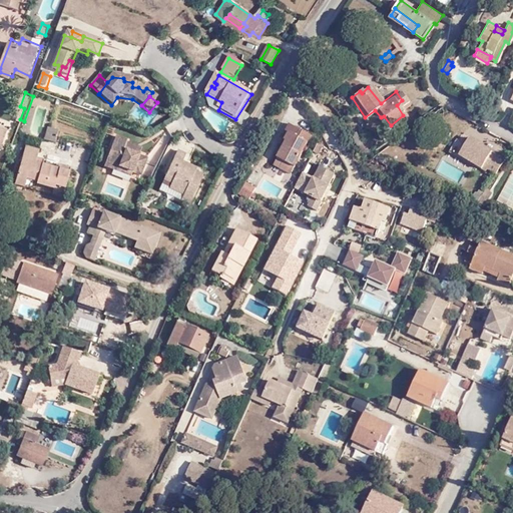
[(60,119),(70,117),(68,106),(54,109),(56,124),(61,124),(60,119)]
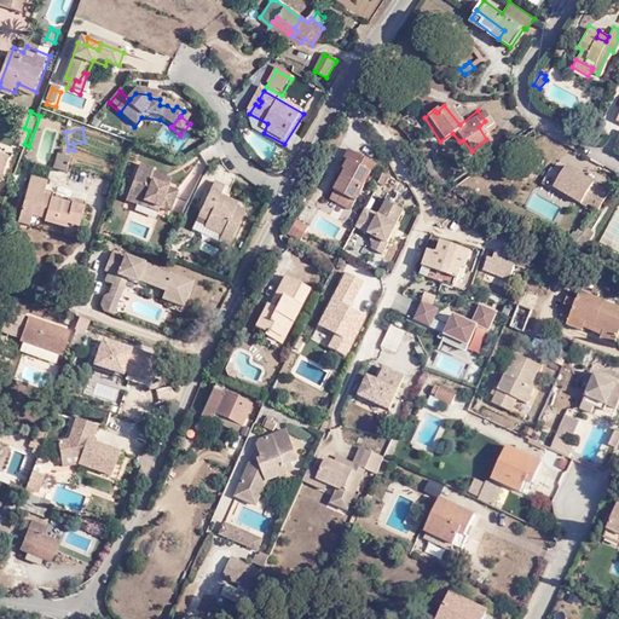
[(336,192),(357,202),(375,165),(347,150),(343,160),(347,162),(343,171),(346,172),(336,192)]
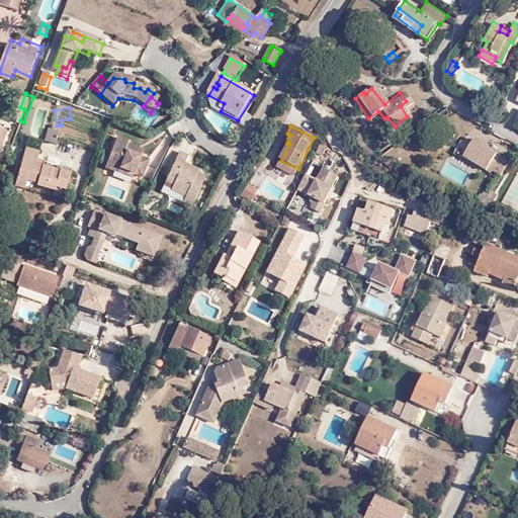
[(55,147),(59,135),(48,132),(45,144),(55,147)]
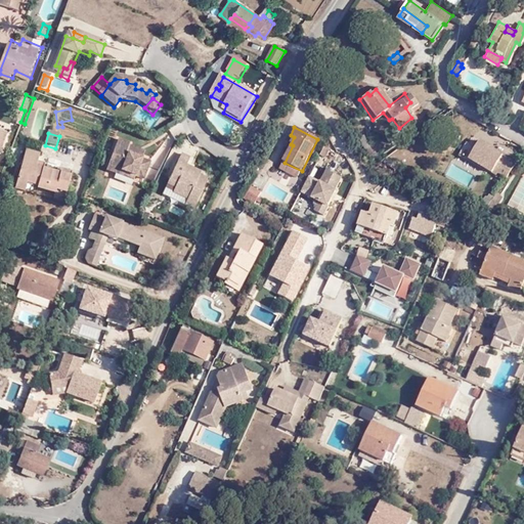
[(372,161),(378,157),(376,151),(374,153),(363,135),(358,138),(372,161)]
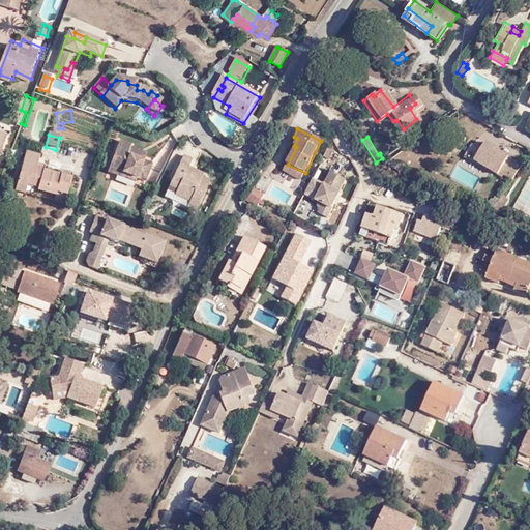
[(498,172),(508,178),(519,160),(481,140),(476,148),(468,162),(483,171),(486,168),(497,174),(498,172)]
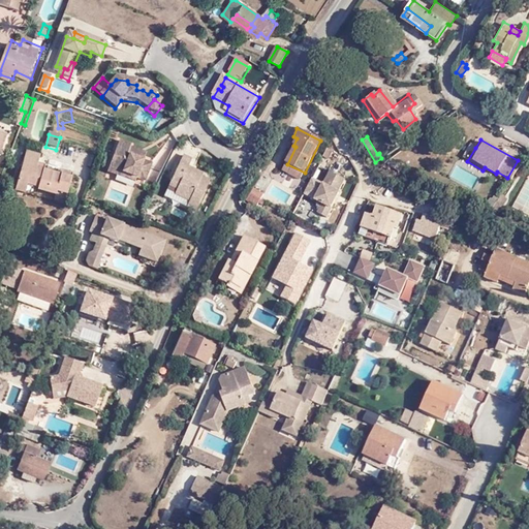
[(459,156),(467,161),(475,148),(466,143),(459,156)]
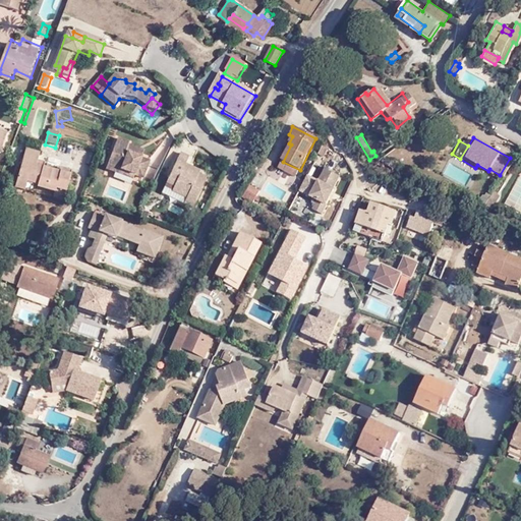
[(126,155),(128,151),(129,148),(117,145),(107,170),(133,180),(141,184),(149,168),(140,165),(141,160),(126,155)]
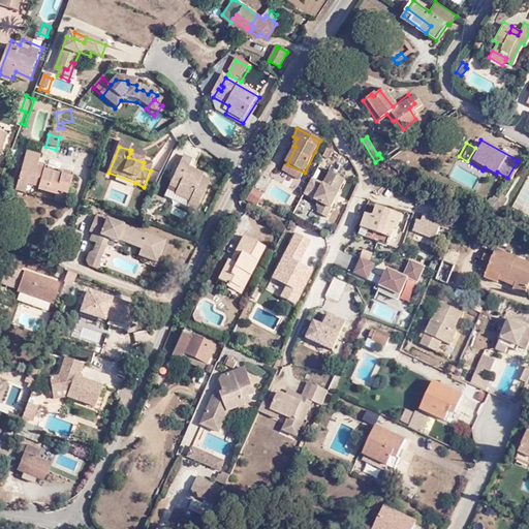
[(334,152),(329,149),(324,157),(329,160),(334,152)]
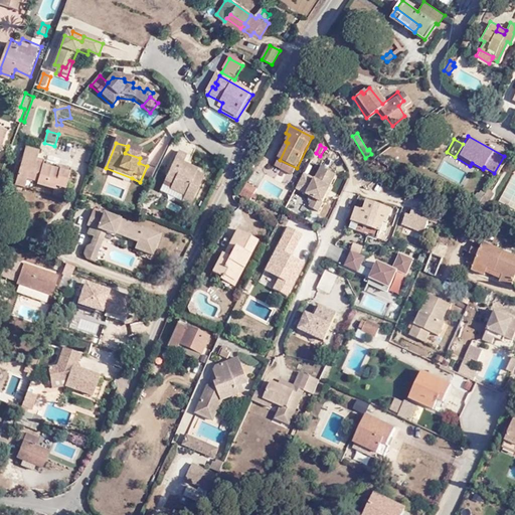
[(142,155),(127,149),(125,153),(140,158),(142,155)]
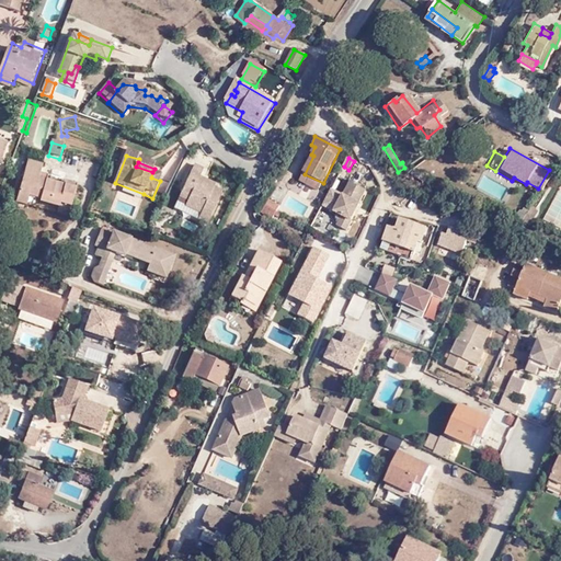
[(42,199),(39,205),(59,210),(59,214),(69,216),(77,187),(66,184),(65,189),(41,180),(44,167),(29,163),(18,202),(27,204),(29,201),(31,195),(42,199)]
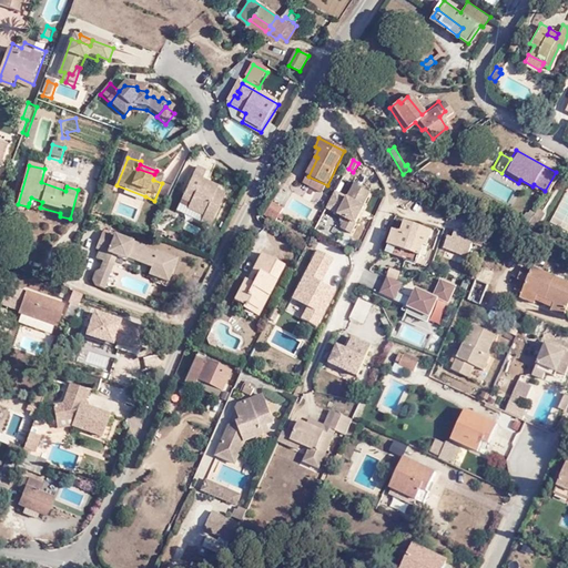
[(205,176),(196,172),(180,204),(188,208),(186,213),(202,222),(201,225),(209,229),(223,200),(215,195),(216,192),(206,188),(204,190),(200,189),(205,176)]
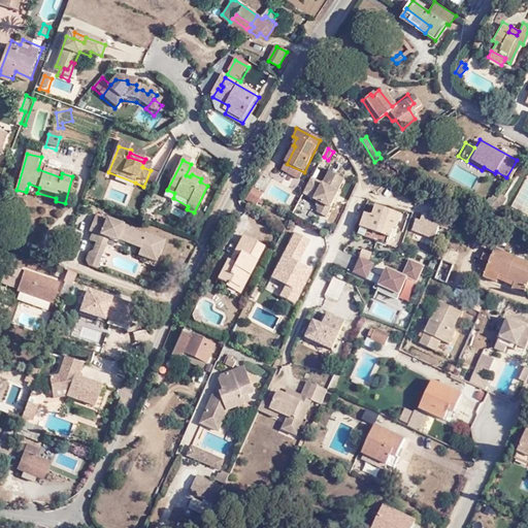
[(300,180),(304,172),(287,164),(284,171),(300,180)]
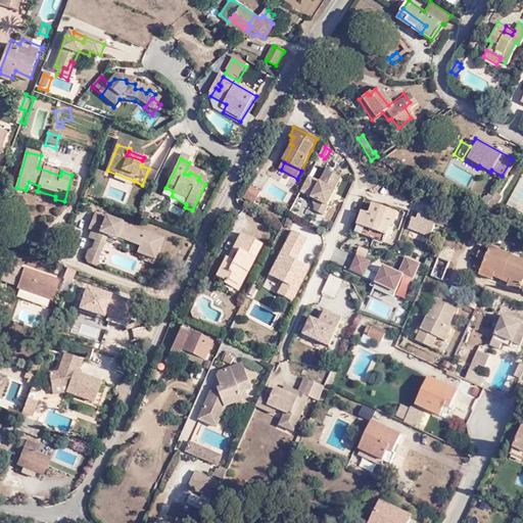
[(134,181),(107,171),(106,175),(133,185),(134,181)]
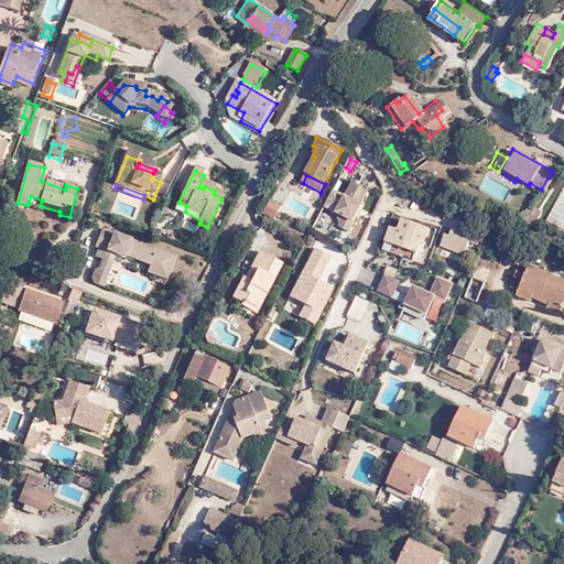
[(359,207),(367,194),(360,191),(361,190),(351,184),(334,217),(342,220),(337,230),(347,236),(353,226),(351,226),(360,208),(359,207)]
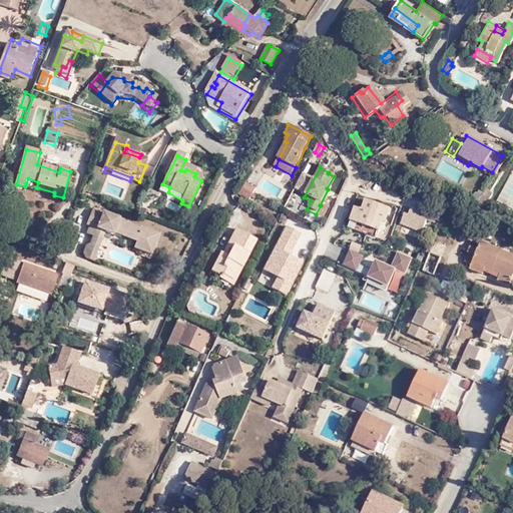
[(26,183),(36,187),(38,182),(28,178),(26,183)]
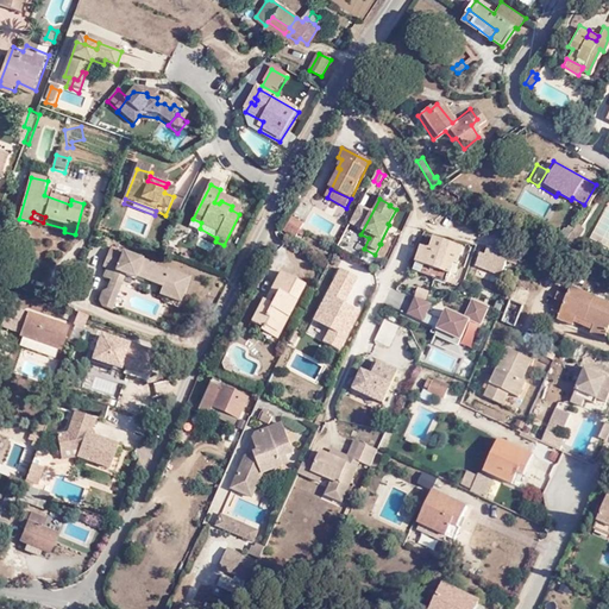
[(328,232),(333,223),(315,212),(309,221),(328,232)]
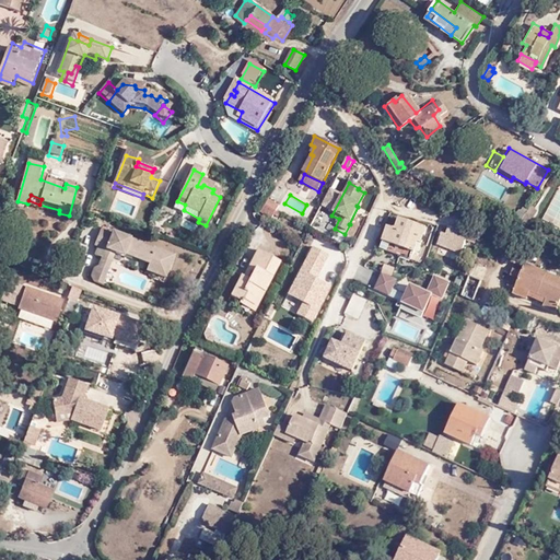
[(272,217),(279,203),(269,198),(263,211),(272,217)]
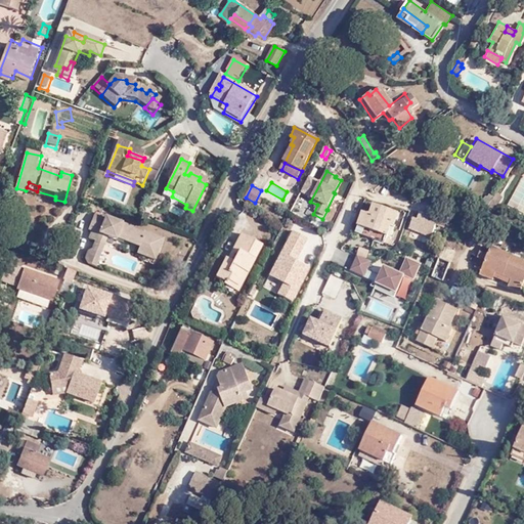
[(358,221),(388,231),(390,232),(398,210),(374,201),(369,210),(362,208),(358,221)]
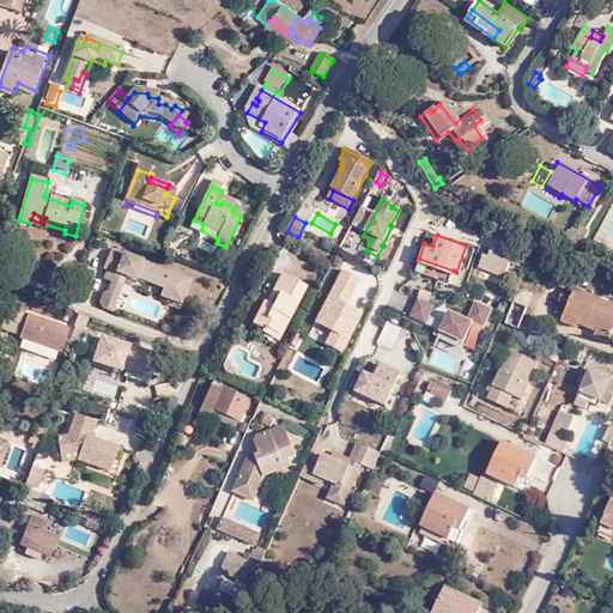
[(366,250),(371,240),(363,236),(358,246),(366,250)]
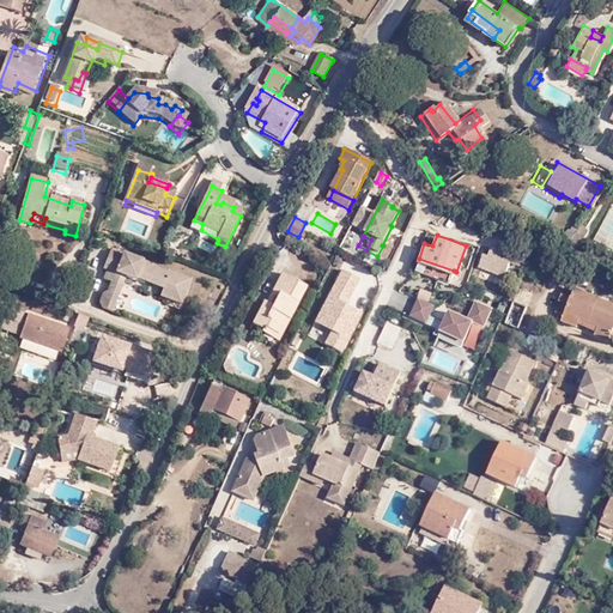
[(510,252),(492,246),(486,259),(498,263),(499,259),(508,260),(510,252)]
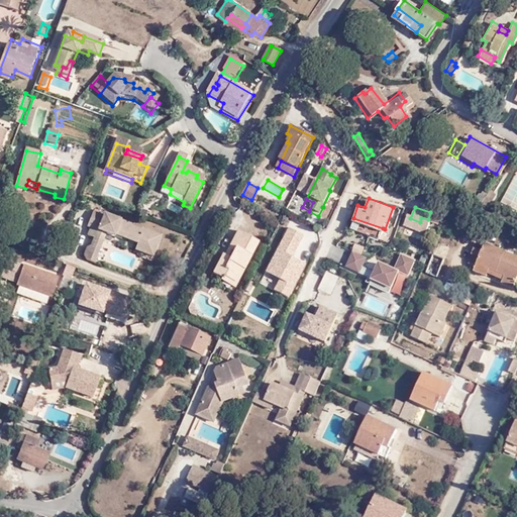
[(379,236),(383,228),(353,218),(350,225),(379,236)]
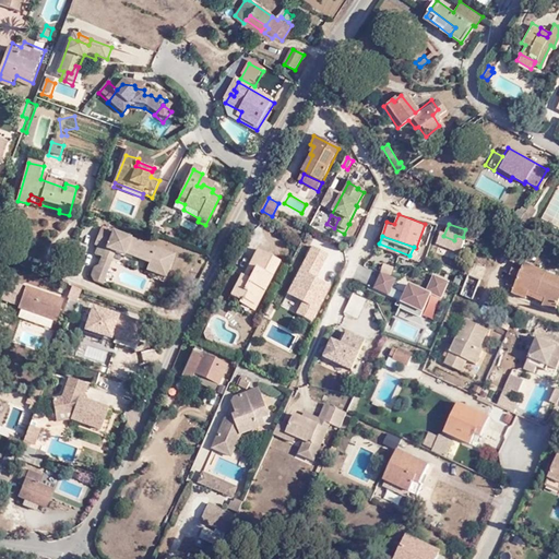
[(103,263),(113,268),(115,259),(125,263),(126,260),(150,269),(147,276),(166,283),(175,261),(155,254),(154,257),(142,251),(142,249),(114,238),(113,241),(102,237),(95,251),(98,253),(96,261),(103,263)]
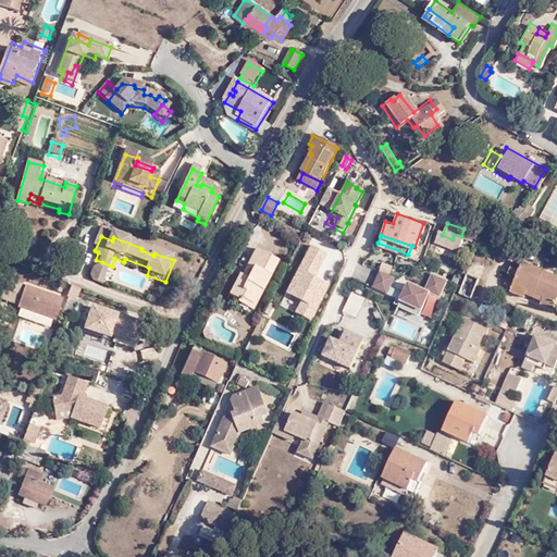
[(325,251),(309,243),(285,291),(301,298),(295,310),(309,319),(327,282),(313,275),(325,251)]
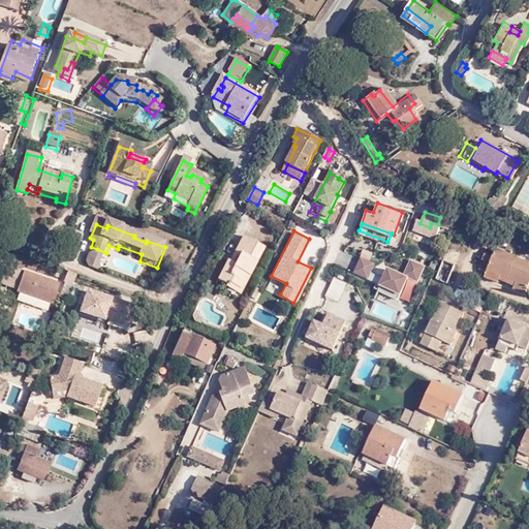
[(217,281),(227,287),(228,285),(238,290),(247,275),(250,276),(263,249),(242,238),(238,246),(242,248),(237,258),(239,259),(236,267),(229,263),(227,262),(217,281)]
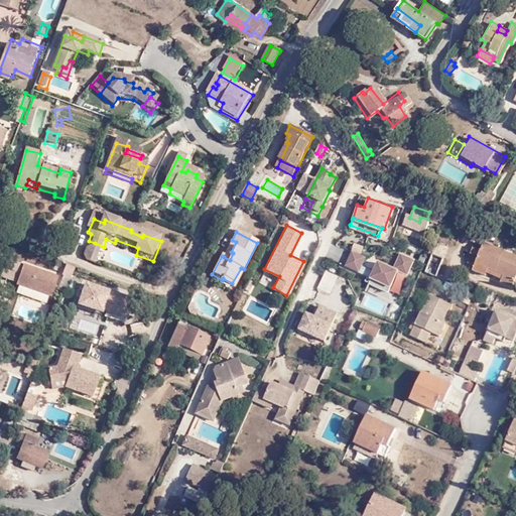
[(501,282),(505,283),(514,286),(515,281),(515,255),(484,242),(481,251),(475,266),(473,271),(485,276),(489,269),(504,275),(501,282)]
